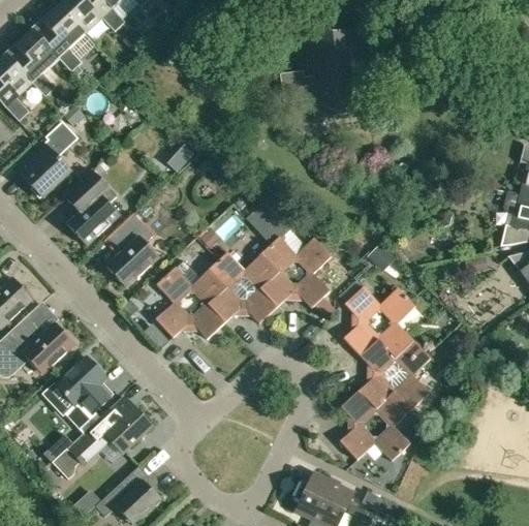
[(62,0),(59,3),(85,32),(101,17),(115,30),(125,21),(112,7),(104,0),(62,0)]
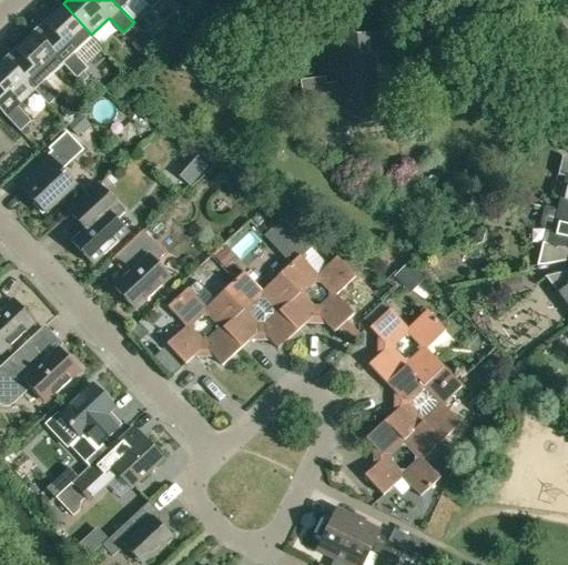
[(73,51),(91,34),(63,3),(44,21),(47,24),(38,32),(36,30),(34,30),(63,61),(62,61),(77,76),(88,66),(73,51)]
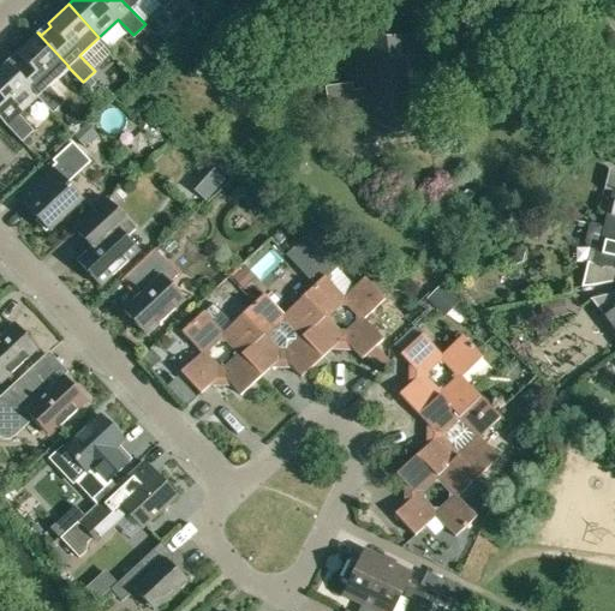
[(352,81),(326,84),(329,118),(364,113),(366,137),(430,127),(417,34),(400,36),(398,22),(369,25),(371,40),(353,42),(360,88),(353,89),(352,81)]
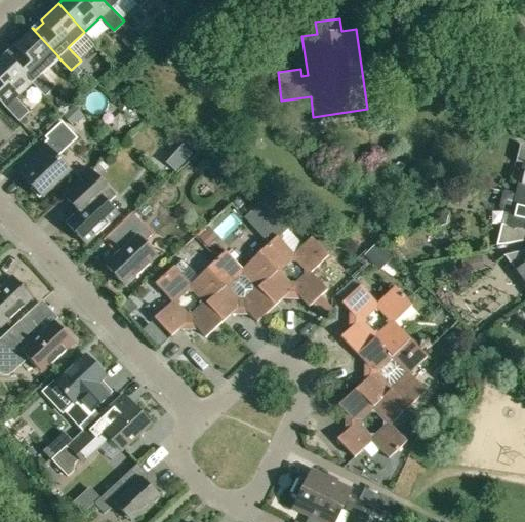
[(6,52),(32,80),(32,81),(44,94),(54,85),(42,71),(57,56),(58,56),(32,28),(14,44),(17,46),(8,54),(6,52)]
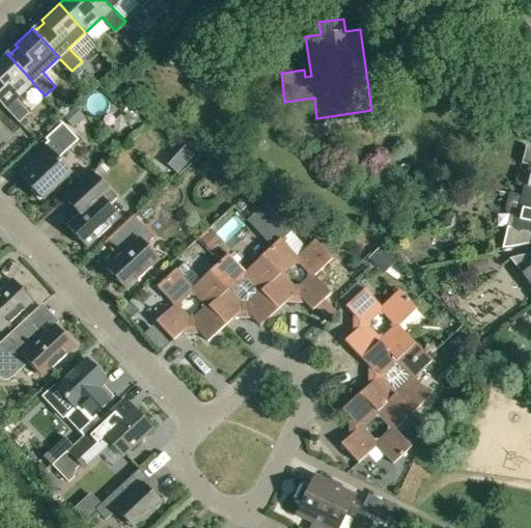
[(245,48),(246,63),(270,63),(270,47),(245,48)]
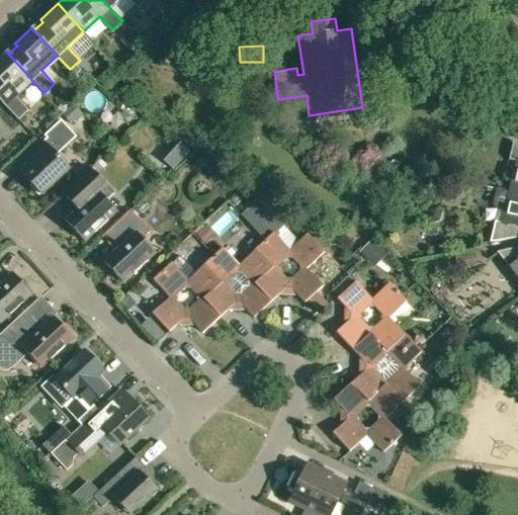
[(15,94),(31,80),(31,79),(6,52),(0,57),(0,97),(18,117),(28,108),(15,94)]
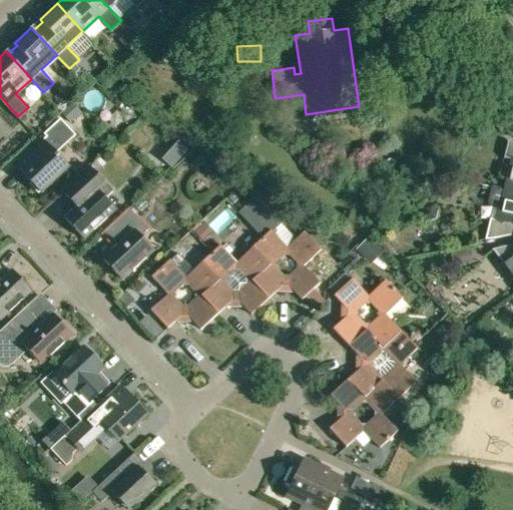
[(447,94),(437,90),(433,99),(443,103),(447,94)]
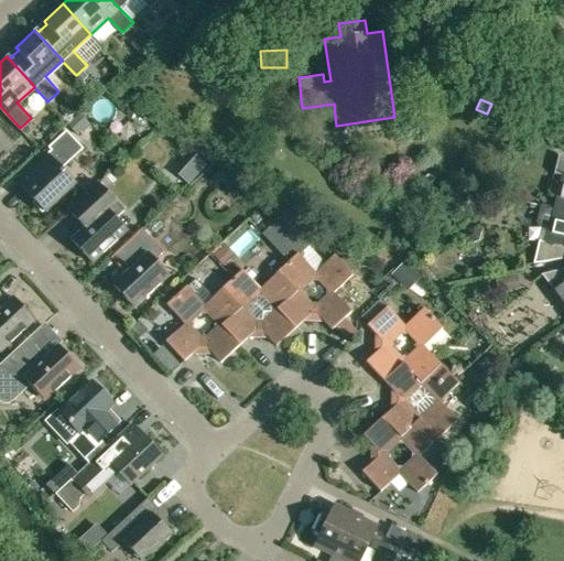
[(79,112),(68,123),(77,132),(88,121),(79,112)]
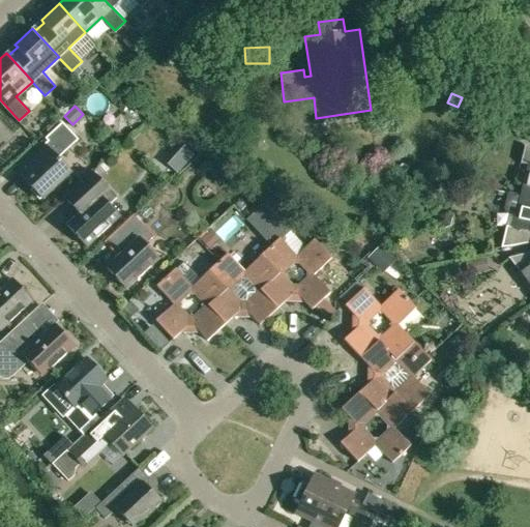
[(42,141),(29,154),(15,168),(41,197),(70,170),(57,156),(78,137),(62,120),(45,136),(48,139),(43,142),(42,141)]
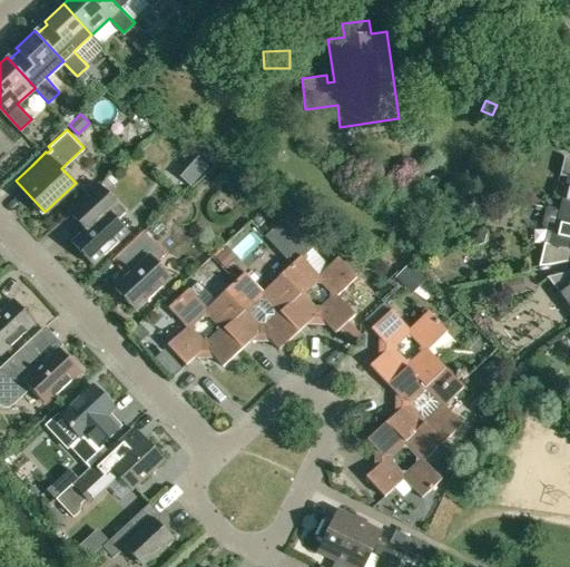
[(569,175),(560,208),(569,211),(569,156),(564,154),(560,173),(569,175)]
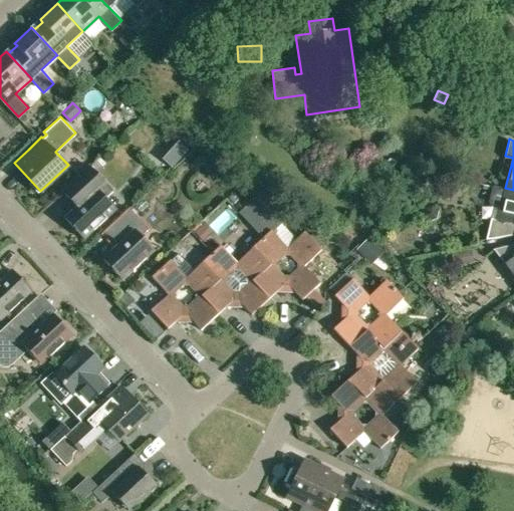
[(95,158),(89,164),(65,186),(80,202),(64,217),(84,238),(115,208),(105,197),(112,189),(96,172),(102,166),(95,158)]
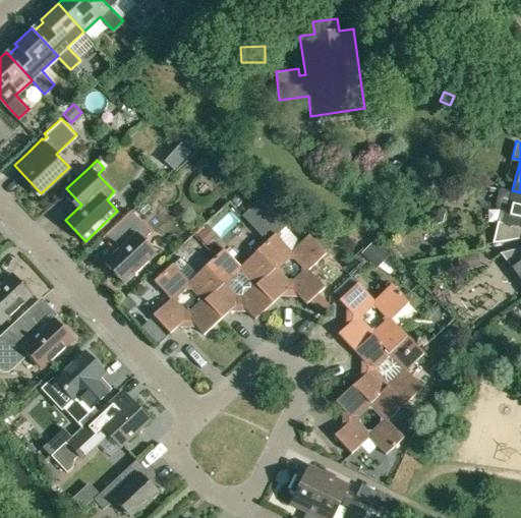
[(520,192),(512,190),(500,187),(496,204),(498,207),(508,210),(505,222),(498,220),(493,241),(520,236),(520,192)]
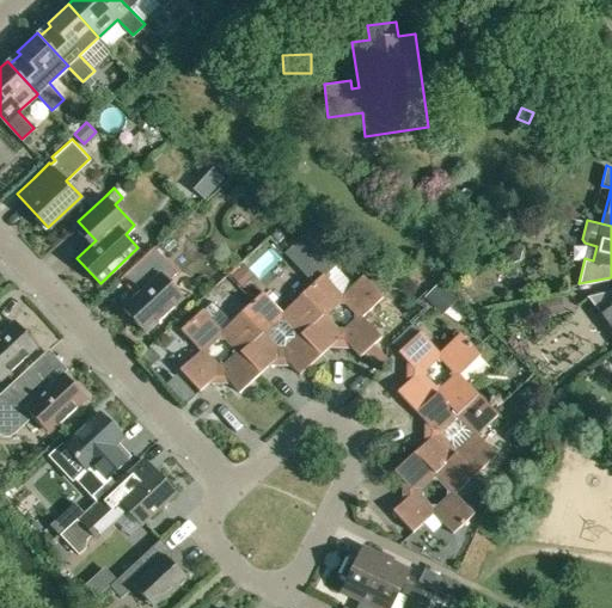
[(279,227),(273,233),(279,240),(285,233),(279,227)]
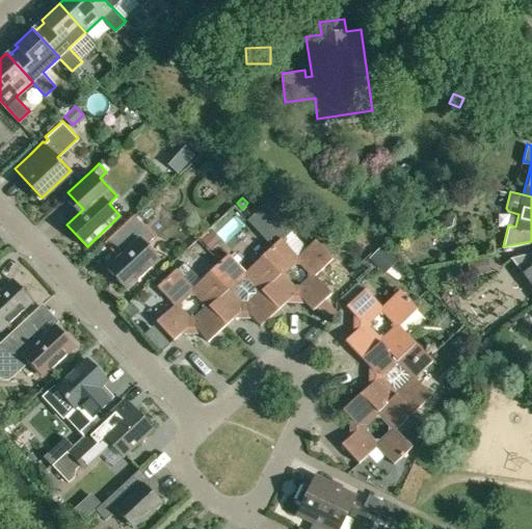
[(331,291),(315,273),(333,257),(315,238),(297,255),(281,237),(289,229),(265,203),(247,219),(271,245),(263,254),(280,272),(262,289),(278,307),(290,296),(294,300),(295,298),(298,300),(302,297),(313,309),(331,291)]
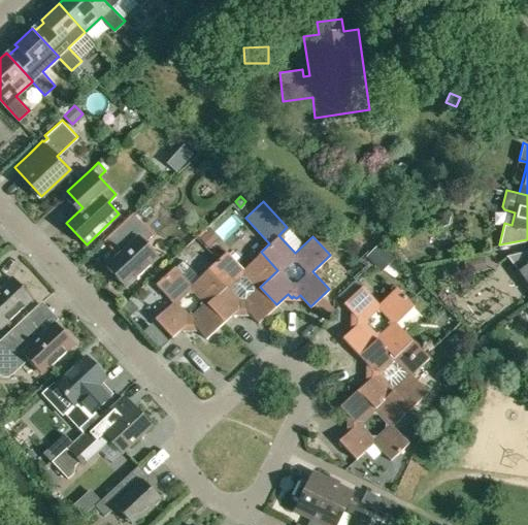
[(121,252),(118,254),(105,265),(126,287),(159,256),(144,241),(153,233),(133,211),(106,236),(121,252)]
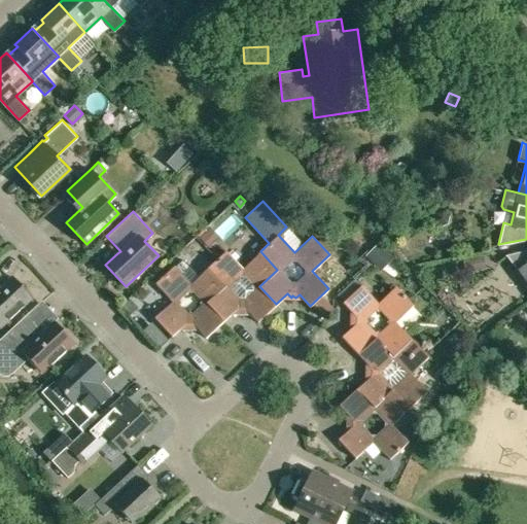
[(204,241),(214,231),(209,224),(198,235),(204,241)]
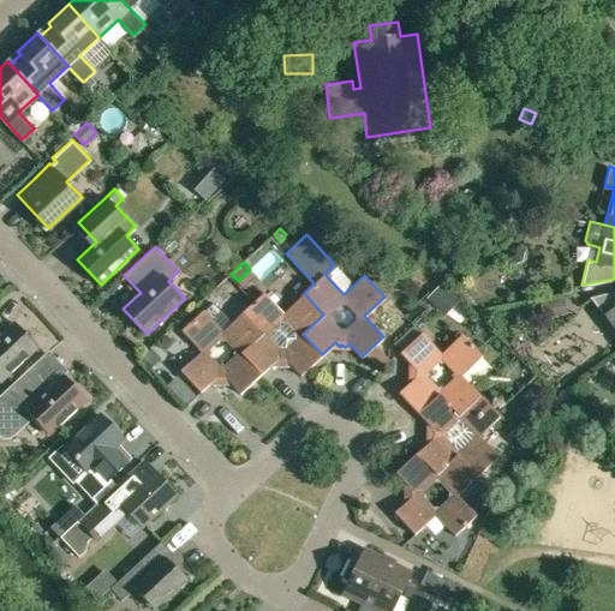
[(443,315),(460,299),(443,280),(425,297),(443,315)]
